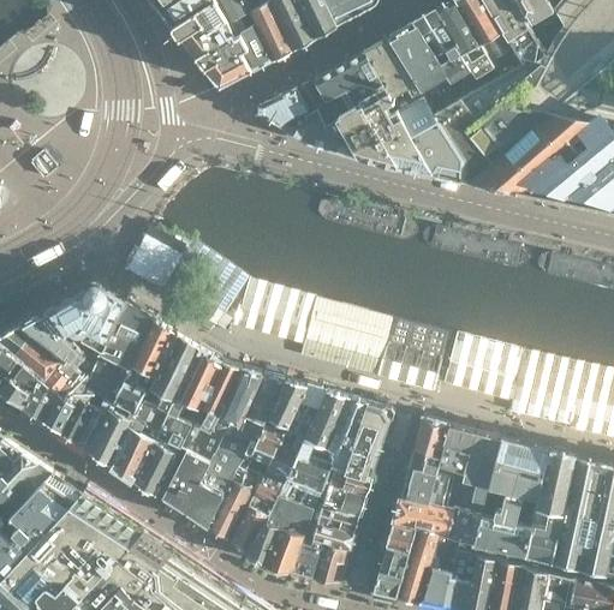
[(149,0),(170,27),(171,27),(210,0),(149,0)]
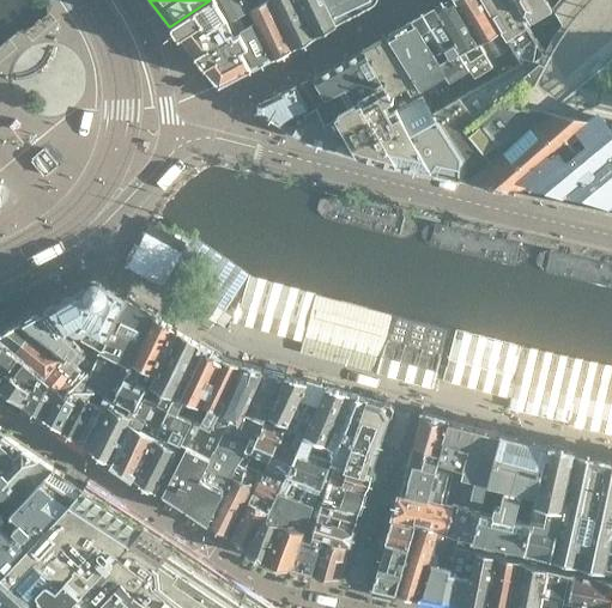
[(249,52),(242,37),(236,40),(217,0),(210,0),(170,26),(179,41),(180,40),(182,43),(187,48),(218,89),(252,72),(243,55),(249,52)]
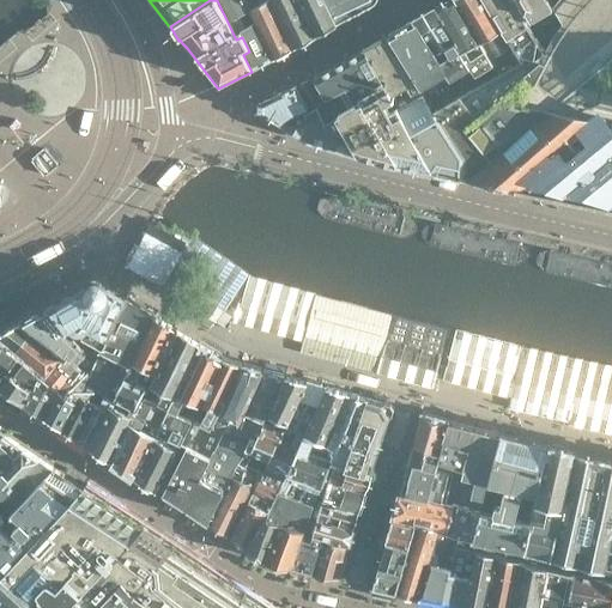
[(272,61),(242,0),(217,0),(236,40),(242,37),(249,52),(243,55),(252,72),(271,61),(272,61)]
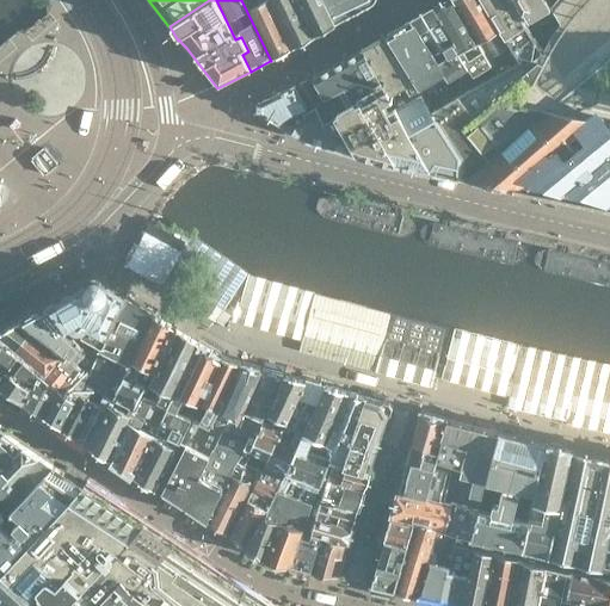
[(291,50),(270,5),(259,10),(254,0),(241,0),(271,61),(291,50)]
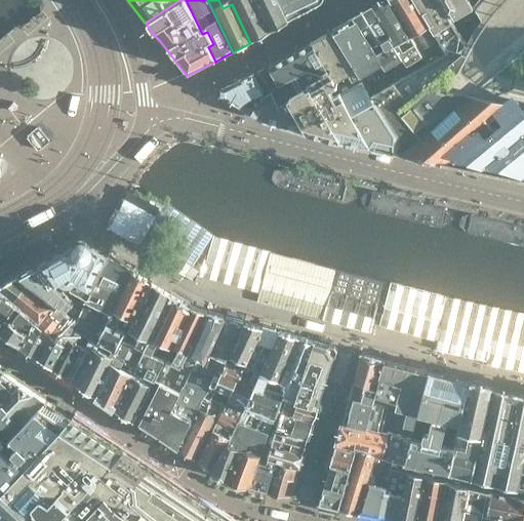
[(268,34),(251,0),(230,0),(232,4),(250,43),(251,43),(251,42),(268,34)]
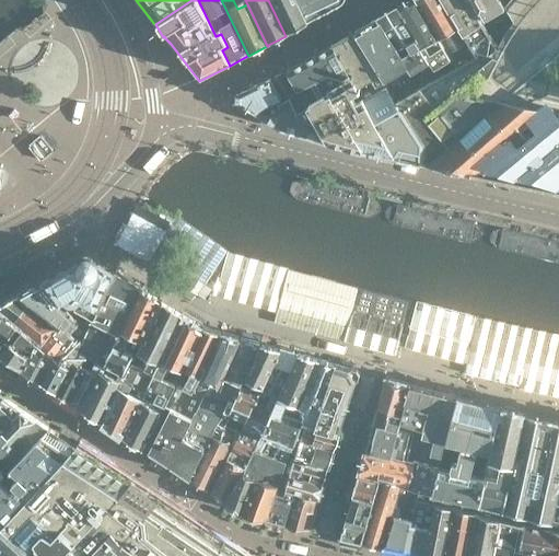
[(306,25),(294,0),(268,0),(286,36),(287,36),(289,35),(288,34),(304,24),(305,26),(306,25)]
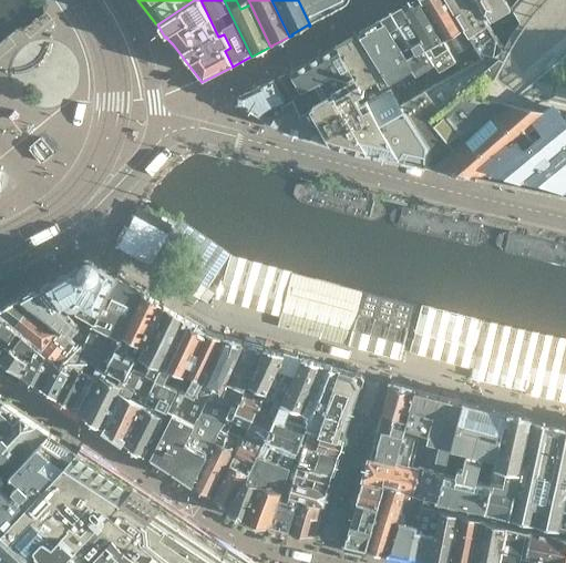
[(298,0),(310,26),(342,9),(343,8),(345,8),(346,7),(342,4),(343,0),(298,0)]
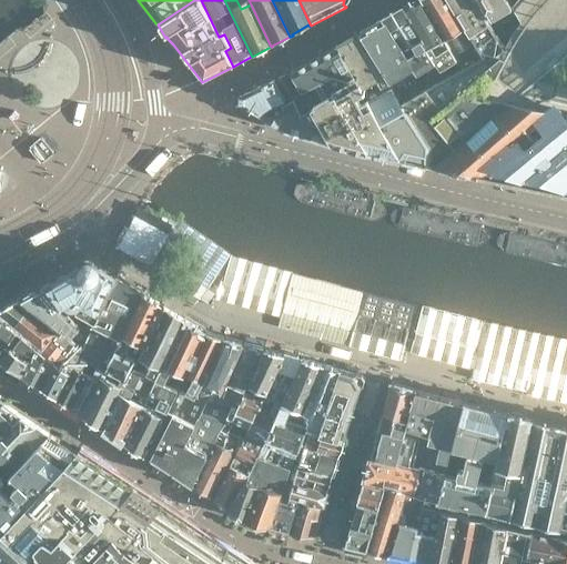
[(566,0),(507,0),(518,19),(496,32),(506,49),(482,63),(462,76),(457,68),(439,78),(435,69),(409,83),(412,87),(395,97),(428,153),(425,169),(468,179),(489,183),(566,199),(566,0)]
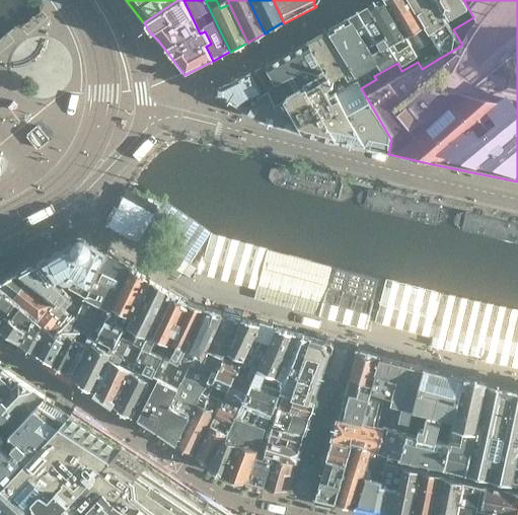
[(440,58),(405,0),(385,0),(384,1),(382,1),(383,2),(418,62),(422,69),(440,58)]
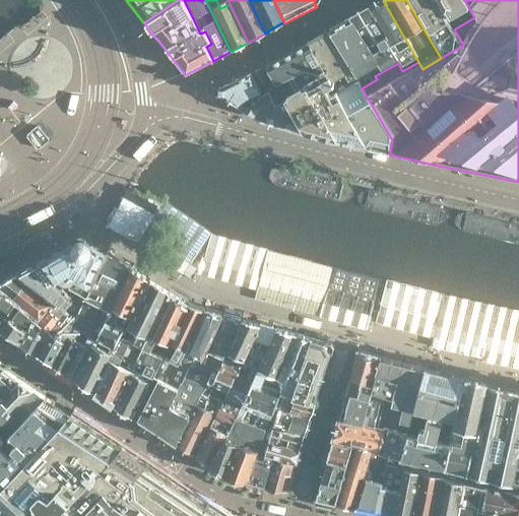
[(444,23),(431,0),(406,0),(441,58),(463,45),(454,29),(449,20),(444,23)]
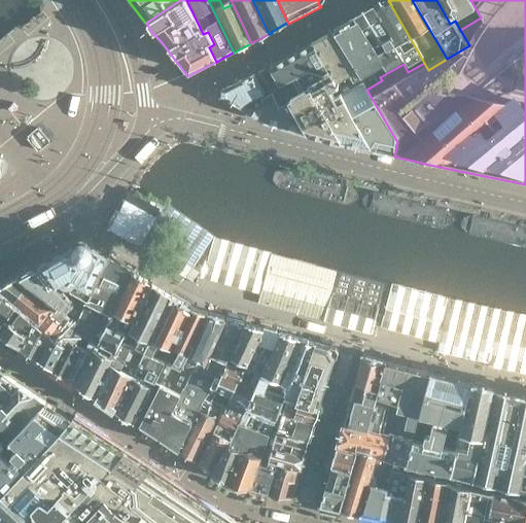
[(470,0),(441,0),(449,13),(450,12),(455,21),(460,30),(481,18),(470,0)]
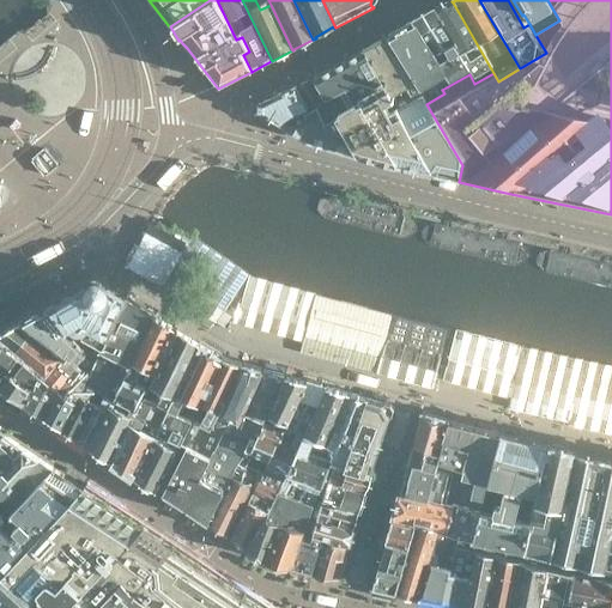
[(494,73),(453,2),(434,12),(453,46),(470,74),(474,84),(494,73)]
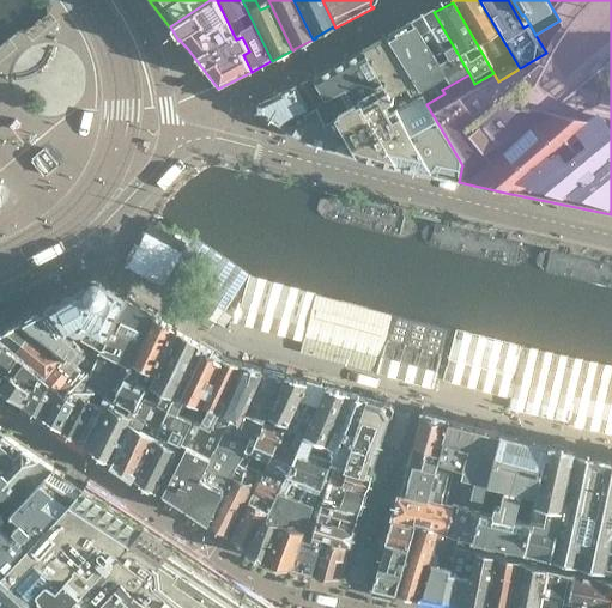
[(453,46),(434,12),(432,13),(431,13),(430,13),(431,14),(416,24),(414,23),(413,24),(431,58),(453,46)]
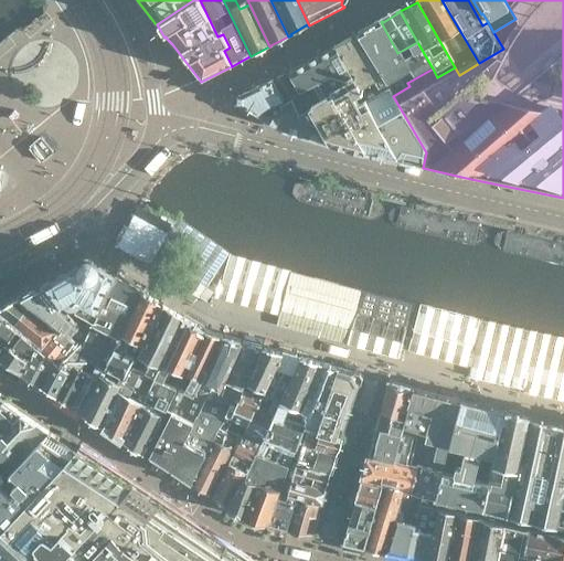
[(433,69),(417,42),(397,53),(381,22),(379,23),(379,24),(375,25),(373,25),(374,27),(363,33),(362,32),(355,36),(384,87),(390,98),(393,96),(410,86),(407,83),(433,69)]
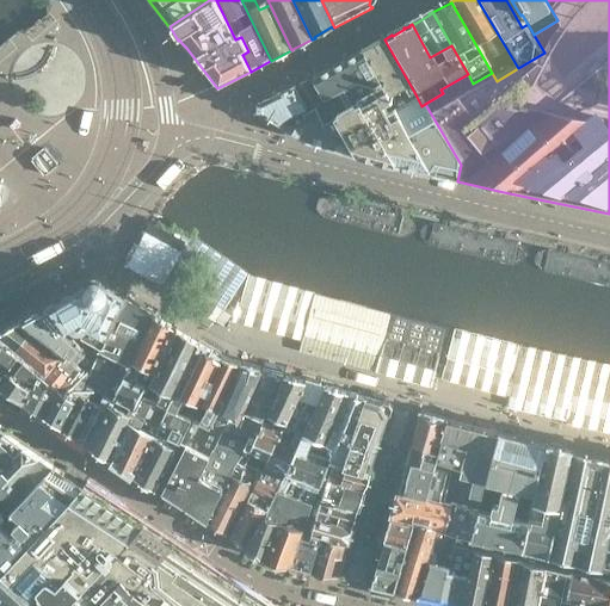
[(416,94),(384,39),(382,41),(364,51),(362,53),(383,91),(393,107),(416,94)]
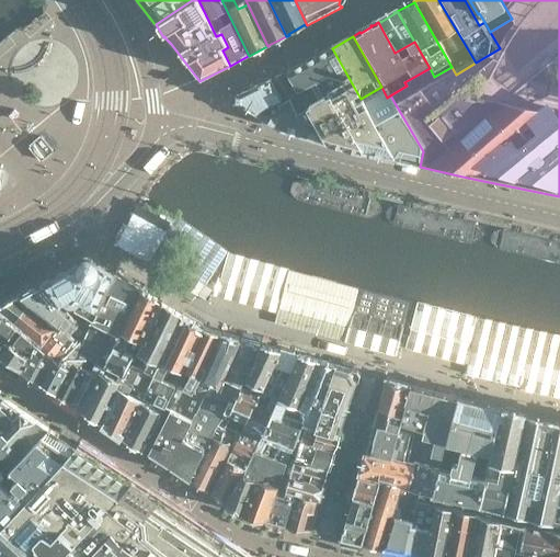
[(361,152),(329,97),(352,83),(332,48),(285,74),(297,95),(326,144),(361,152)]
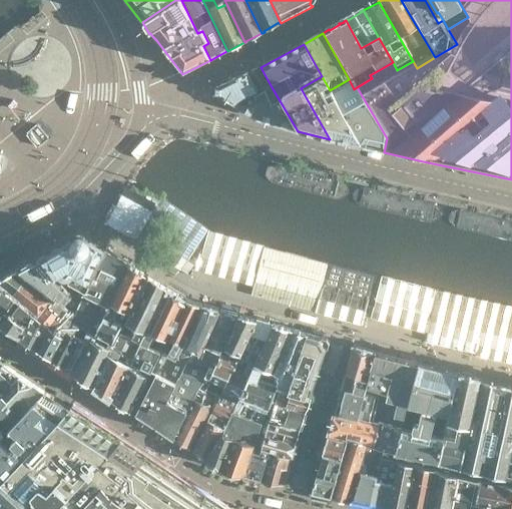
[(272,87),(261,67),(246,74),(259,94),(272,87)]
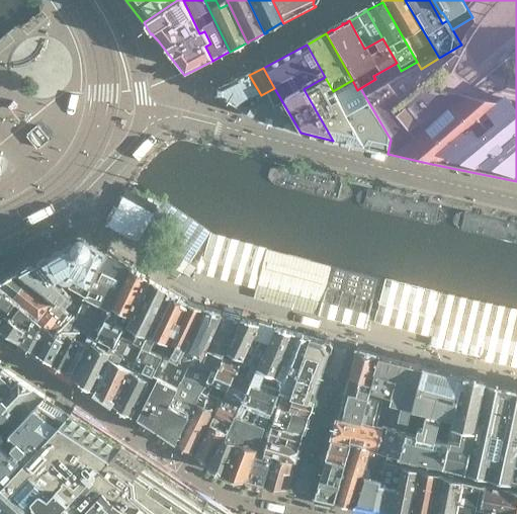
[(261,95),(249,75),(247,76),(248,76),(236,83),(236,82),(234,83),(234,84),(223,89),(222,89),(222,90),(221,90),(221,97),(222,97),(223,98),(236,106),(238,107),(261,95)]
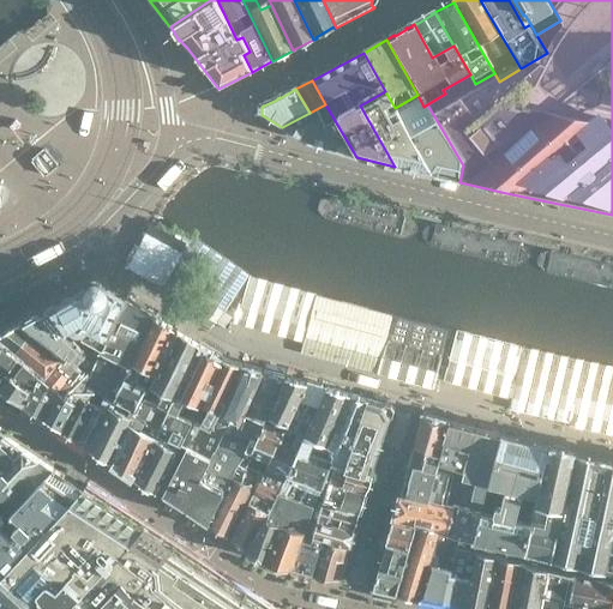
[(433,178),(401,119),(395,108),(385,91),(360,106),(395,167),(433,178)]
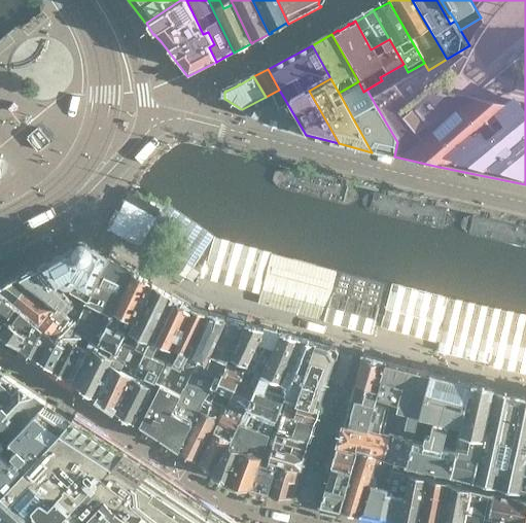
[(279,90),(266,97),(242,109),(266,124),(288,130),(287,134),(304,139),(306,135),(279,90)]
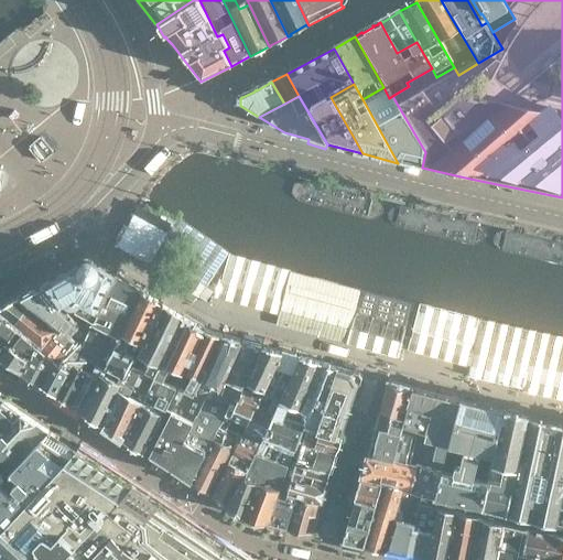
[(425,152),(392,96),(389,98),(368,109),(398,163),(422,168),(425,152)]
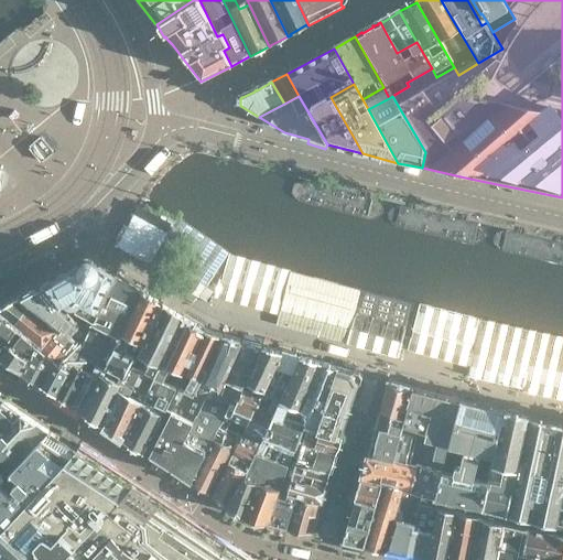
[(52,155),(40,141),(28,151),(40,165),(52,155)]
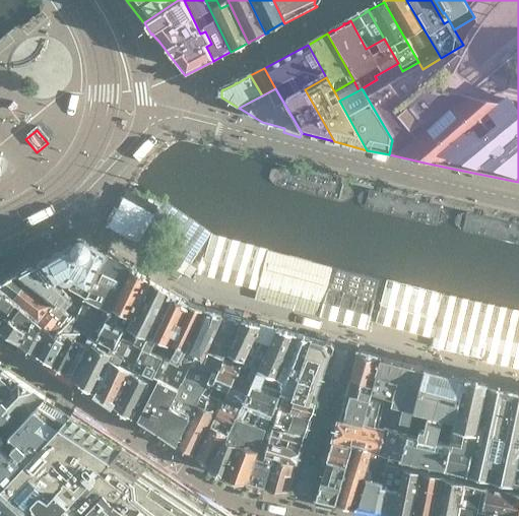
[(159,205),(130,198),(129,198),(129,200),(129,203),(129,206),(130,208),(130,211),(136,220),(135,223),(139,228),(139,230),(139,232),(140,233),(141,235),(141,237),(143,238),(158,216),(159,209),(159,205)]
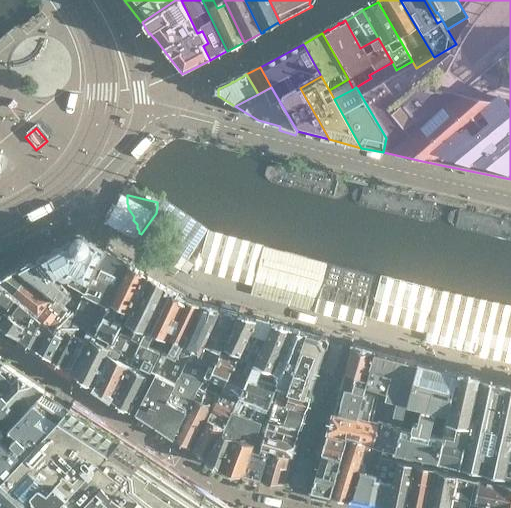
[(193,270),(200,252),(207,234),(162,204),(156,213),(141,235),(193,270)]
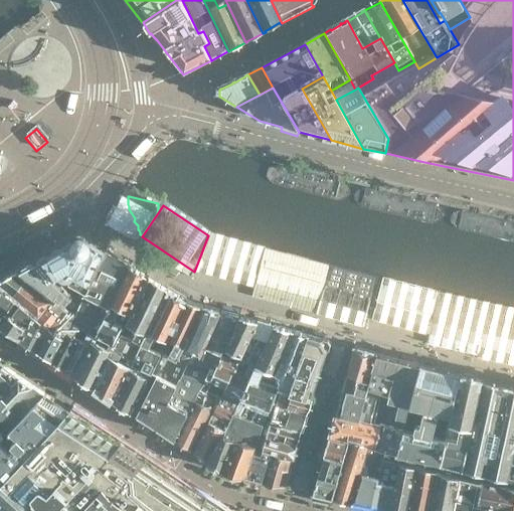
[(208,234),(208,235),(195,272),(253,288),(259,270),(265,250),(208,234)]
